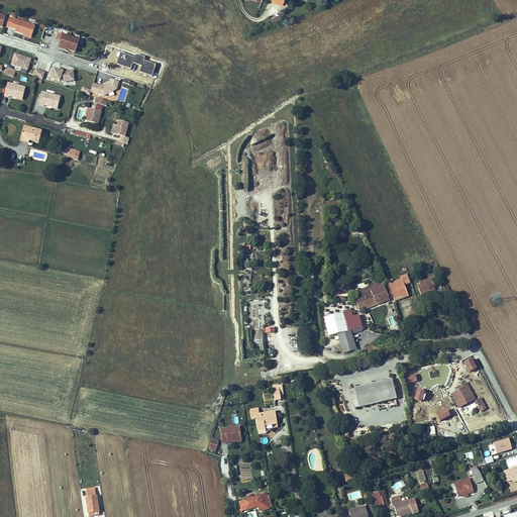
[(25,23),(13,19),(10,28),(15,30),(15,31),(23,34),(24,33),(29,35),(32,33),(35,26),(25,23)]
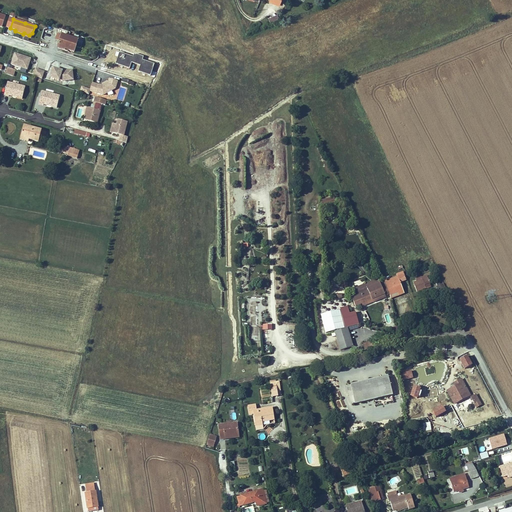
[(77,40),(58,34),(56,39),(59,40),(59,41),(75,47),(77,40)]
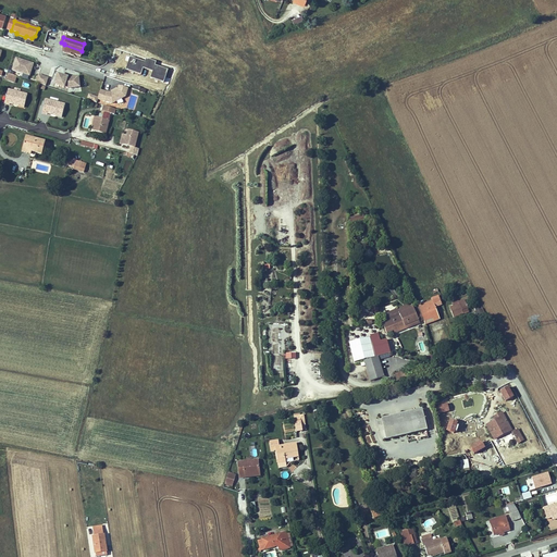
[(82,51),(64,45),(62,50),(70,53),(69,56),(78,59),(82,51)]
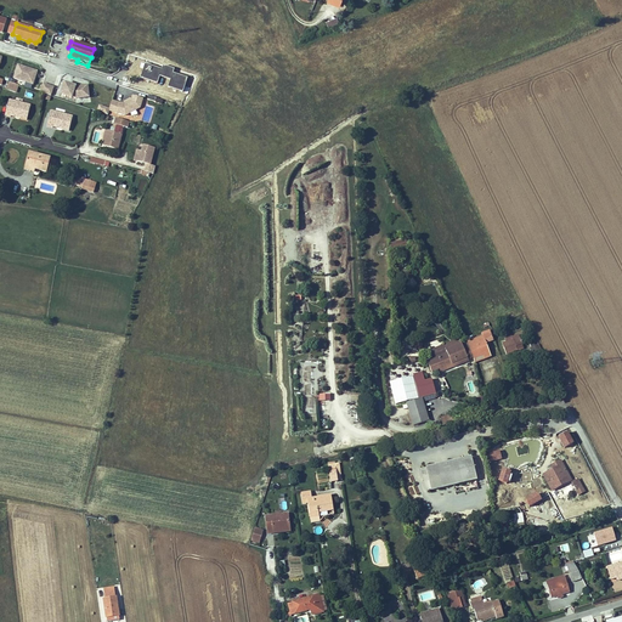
[(143,63),(140,79),(158,84),(159,77),(169,79),(168,88),(184,92),(187,77),(173,73),(174,68),(163,66),(162,68),(143,63)]
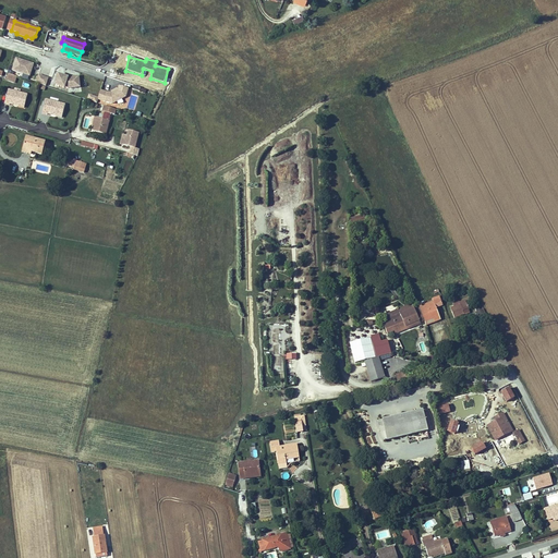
[(16,59),(15,61),(24,63),(24,65),(33,68),(34,64),(16,59)]
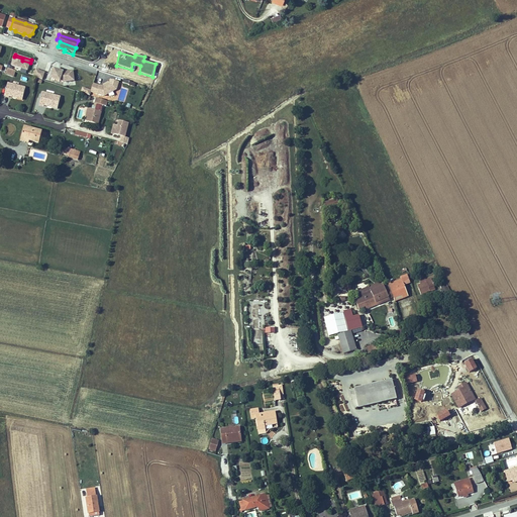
[(11,65),(27,70),(30,63),(22,61),(22,59),(14,57),(11,65)]
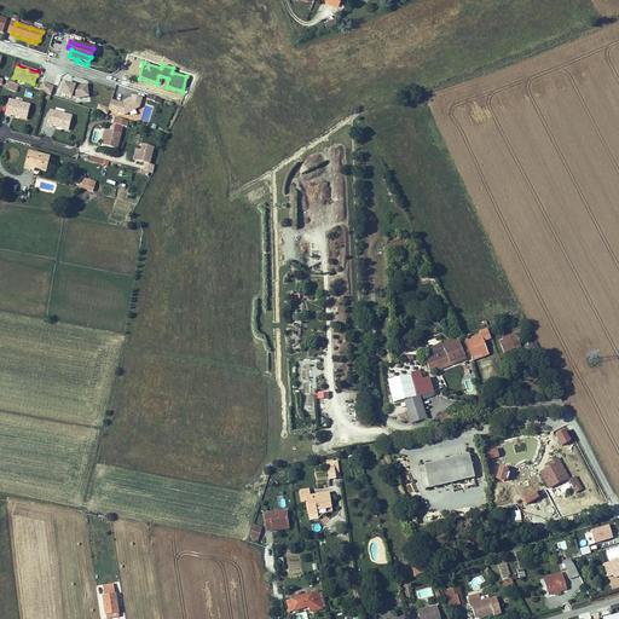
[(17,86),(7,82),(4,91),(15,94),(17,86)]
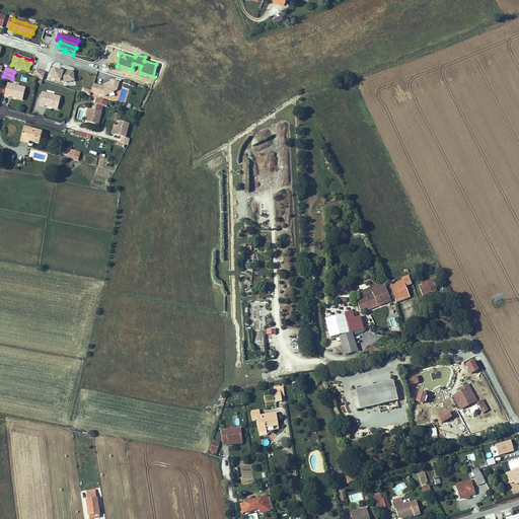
[(54,69),(51,78),(61,82),(61,81),(64,82),(74,81),(73,74),(65,75),(65,74),(64,74),(64,72),(54,69)]
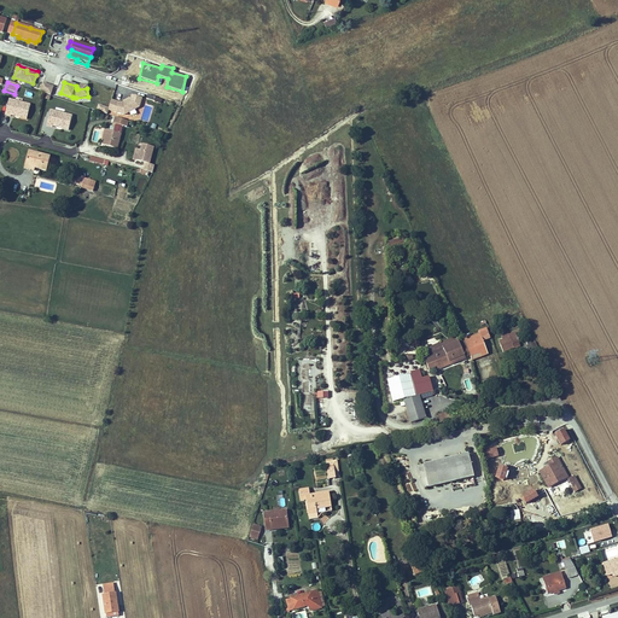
[(143,98),(133,95),(130,100),(123,104),(111,100),(109,110),(124,115),(139,108),(143,98)]
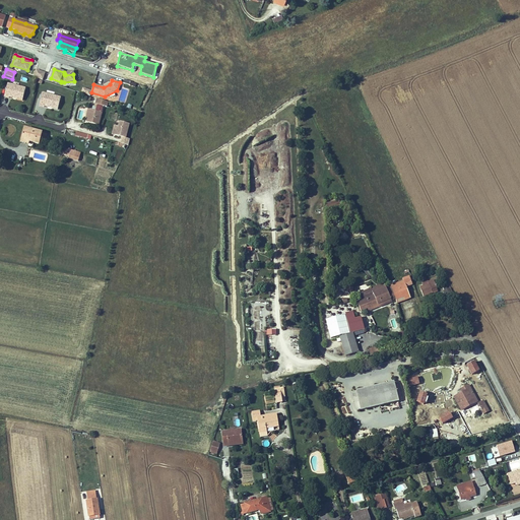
[(7,83),(4,96),(9,98),(9,96),(10,95),(17,98),(16,99),(22,101),(25,88),(7,83)]
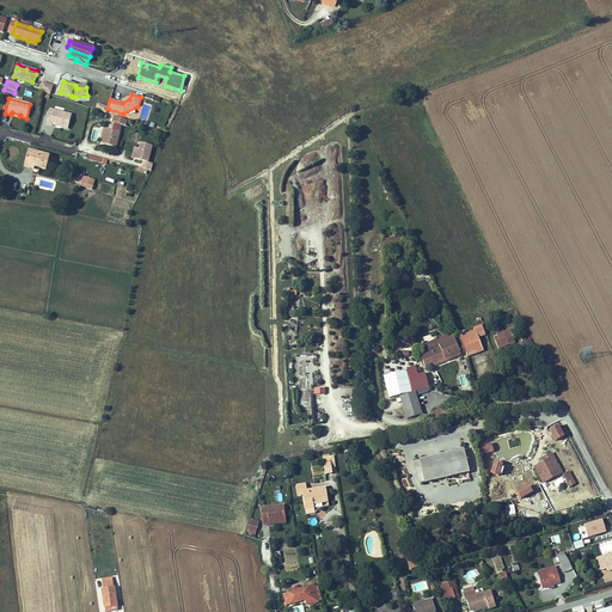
[(61,127),(68,129),(72,115),(50,109),(47,124),(53,126),(53,124),(53,123),(61,126),(61,127)]
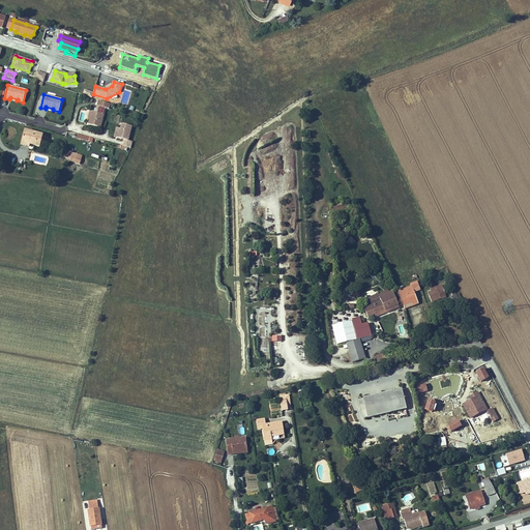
[(112,107),(100,102),(99,109),(100,109),(107,111),(110,112),(112,107)]
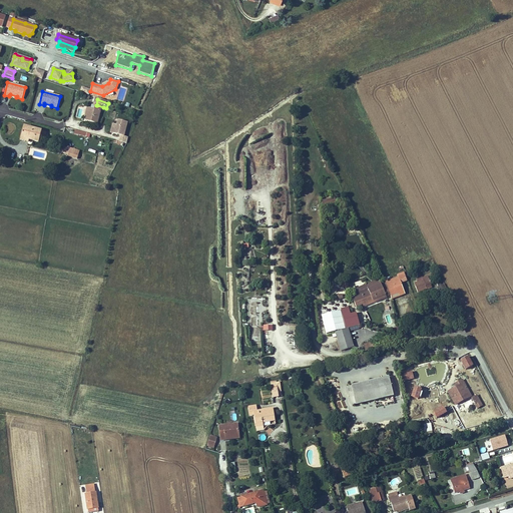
[(97,125),(101,113),(95,111),(91,110),(87,109),(85,117),(88,118),(86,122),(97,125)]
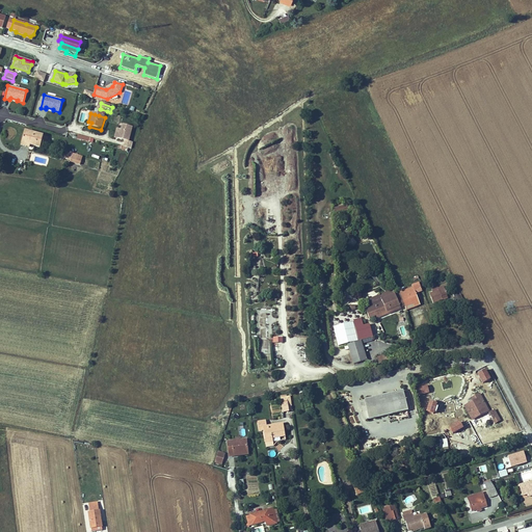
[(123,125),(122,129),(121,129),(117,138),(125,140),(124,147),(131,149),(133,142),(129,141),(132,127),(123,125)]
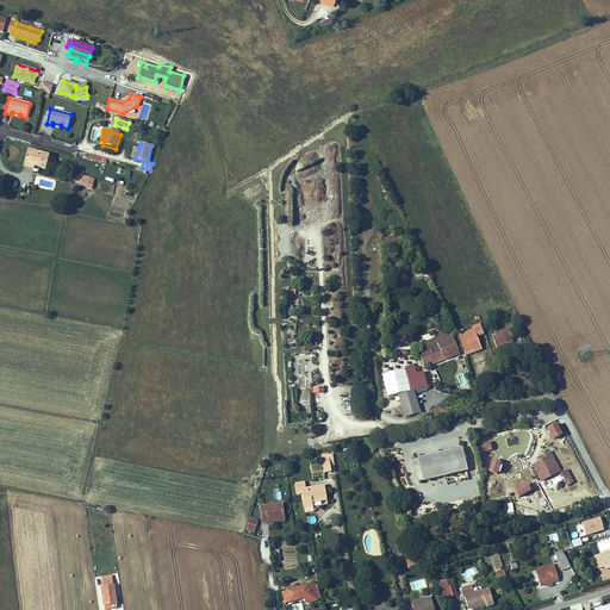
[(27,153),(25,163),(35,166),(33,169),(44,172),(49,159),(27,153)]
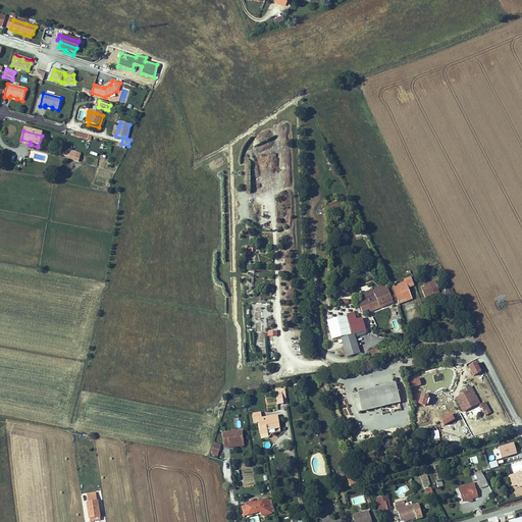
[(80,155),(67,152),(67,153),(63,152),(61,157),(67,159),(67,160),(77,163),(80,155)]
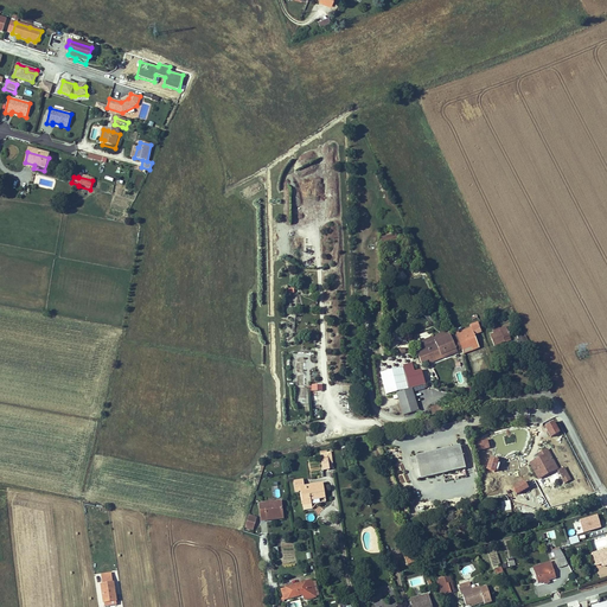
[(454,337),(460,355),(468,351),(465,344),(474,340),(473,337),(486,332),(485,330),(480,331),(478,327),(454,337)]
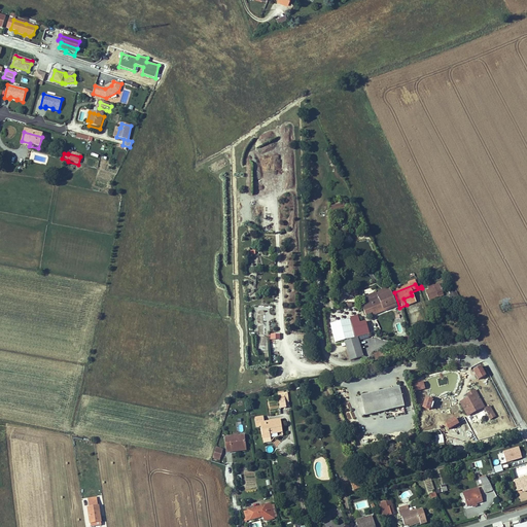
[(436,300),(432,291),(424,294),(422,295),(424,302),(422,303),(423,306),(436,300)]
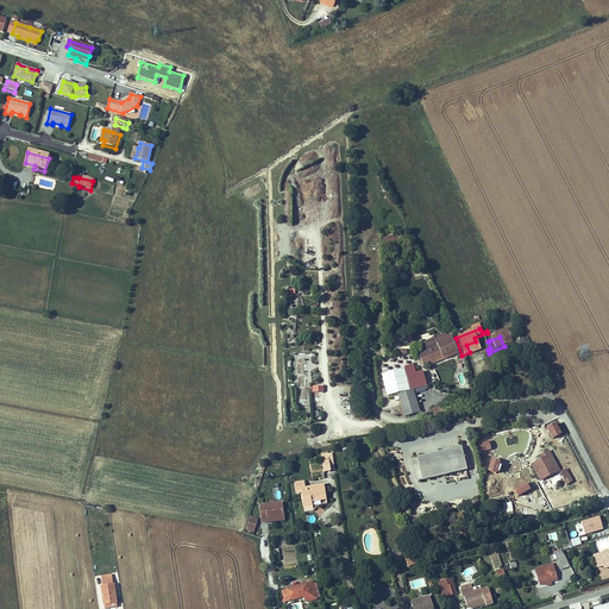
[(456,338),(445,343),(445,340),(435,344),(437,346),(441,362),(462,356),(456,338)]
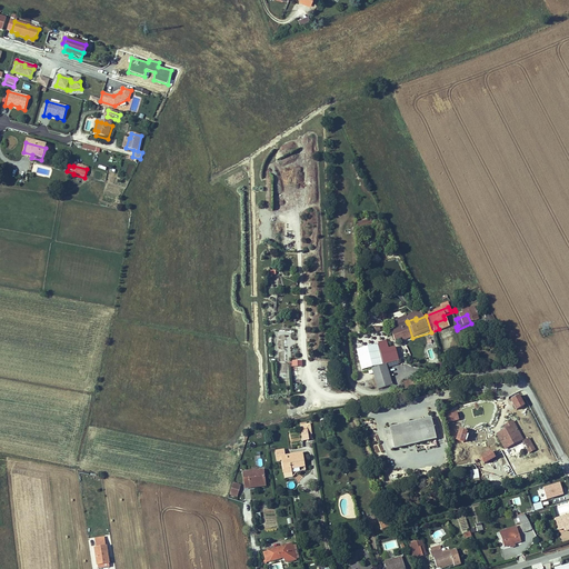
[(440,335),(449,331),(445,319),(436,322),(439,329),(439,332),(440,335)]
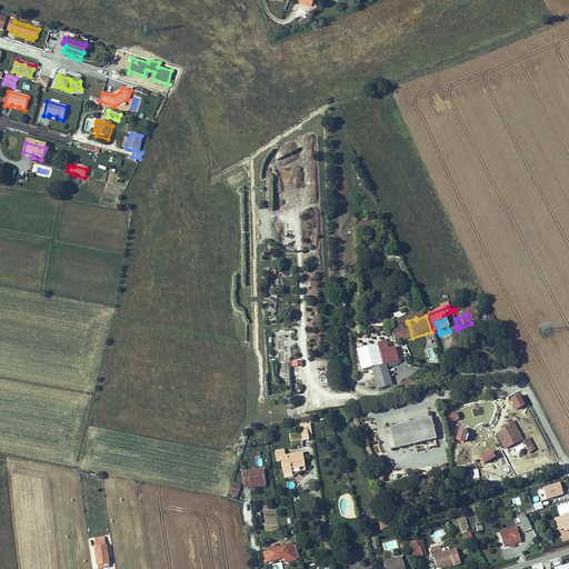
[(388,348),(387,350),(391,366),(403,362),(400,347),(395,347),(388,348)]
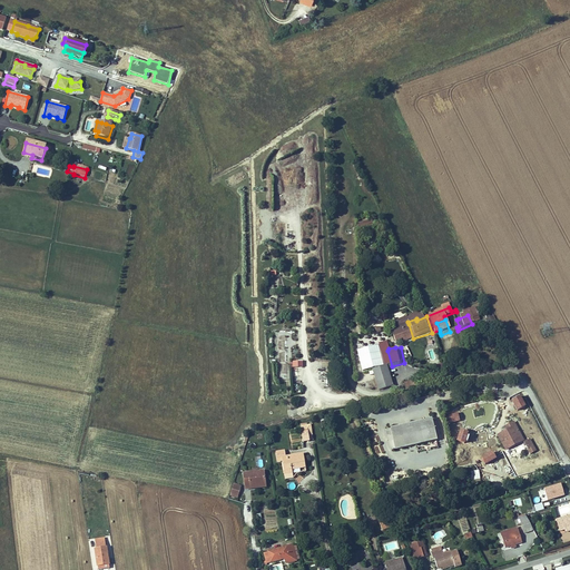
[(396,387),(392,366),(377,370),(382,391),(396,387)]
